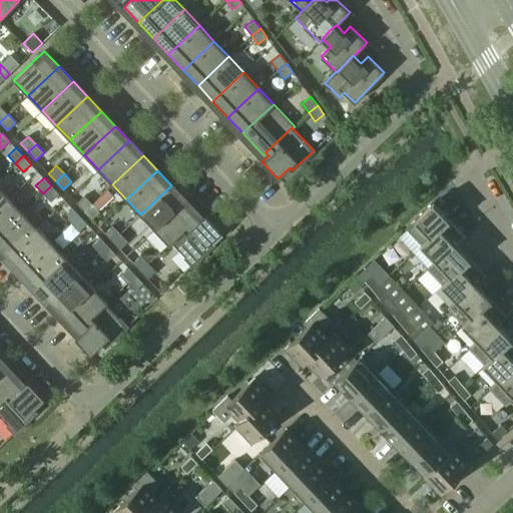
[(51,185),(43,193),(51,201),(59,193),(51,185)]
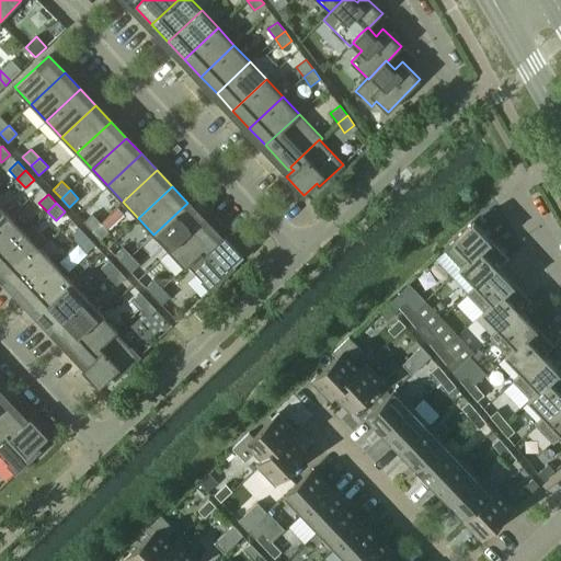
[(153,235),(169,251),(203,219),(187,203),(153,235)]
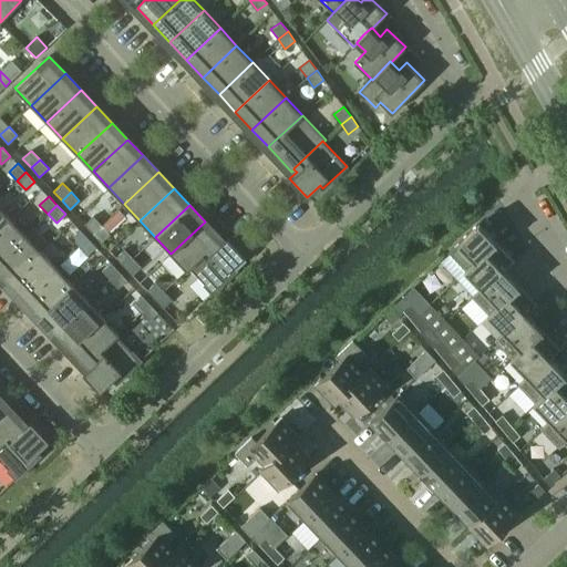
[(0,227),(10,218),(0,207),(0,227)]
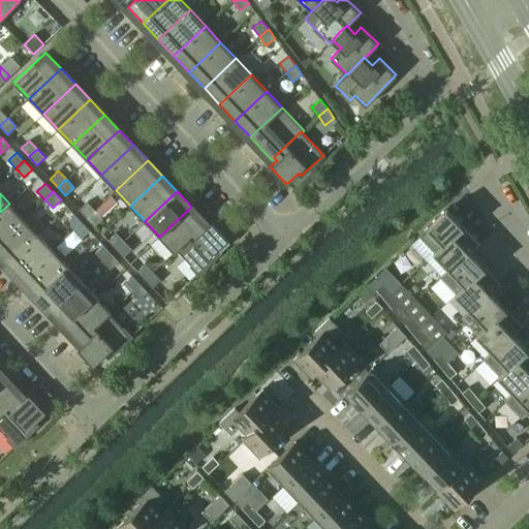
[(87,218),(95,210),(87,201),(79,210),(87,218)]
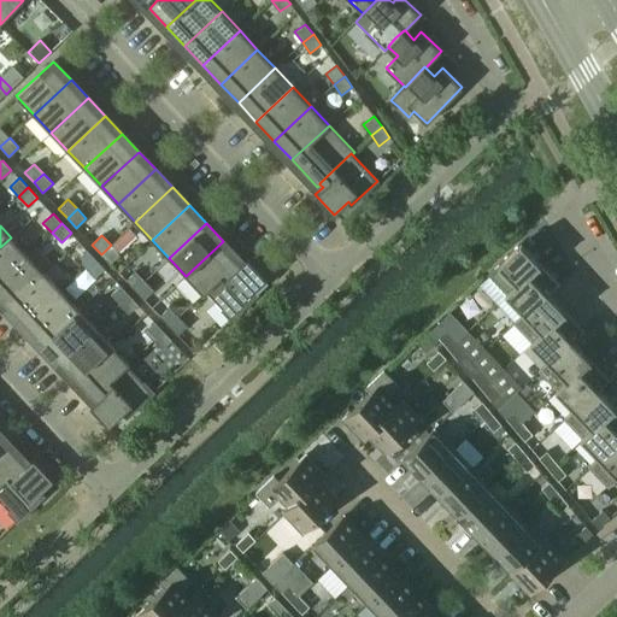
[(0,247),(0,281),(28,256),(11,238),(0,247)]
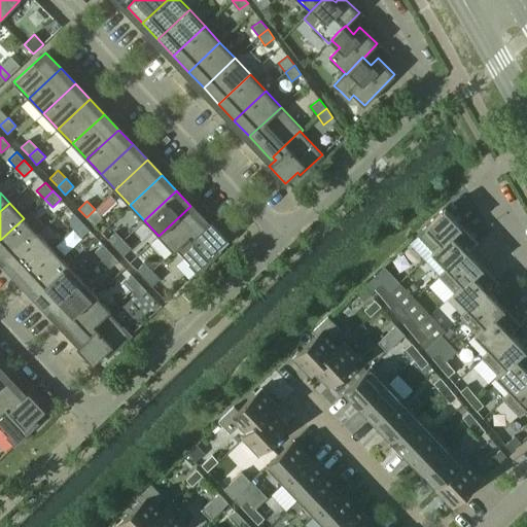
[(205,221),(190,206),(159,236),(173,251),(176,249),(175,248),(203,223),(205,221)]
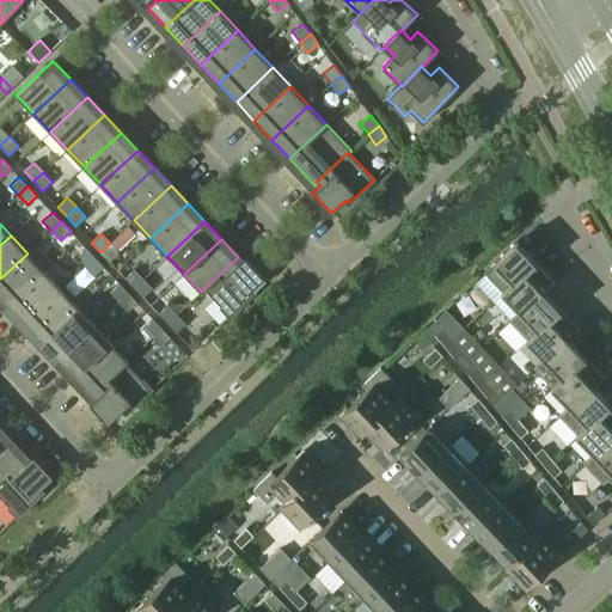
[(516,240),(484,273),(503,293),(537,262),(516,240)]
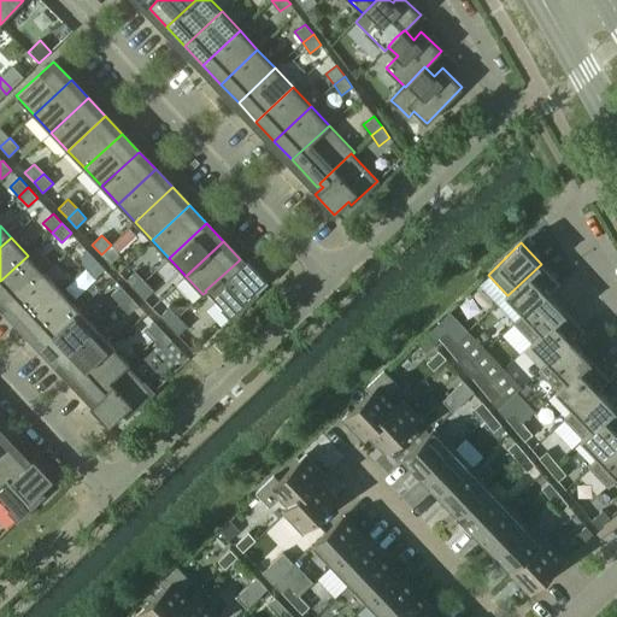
[(119,254),(111,245),(101,254),(110,264),(119,254)]
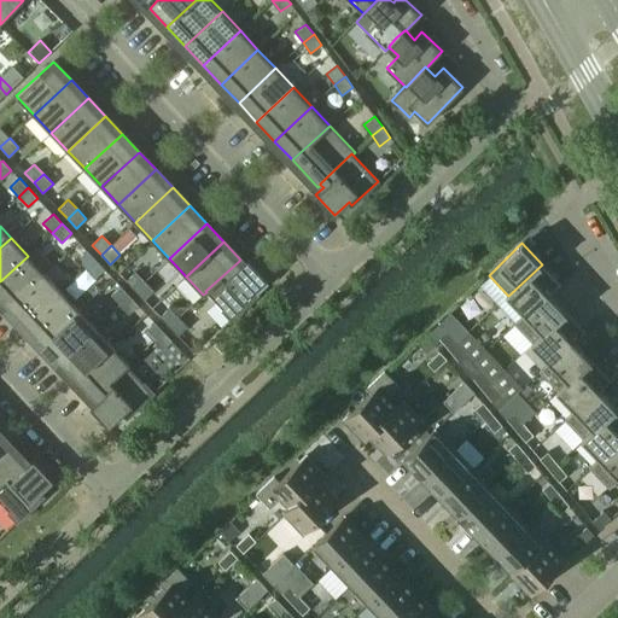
[(76,260),(86,269),(95,260),(87,250),(76,260)]
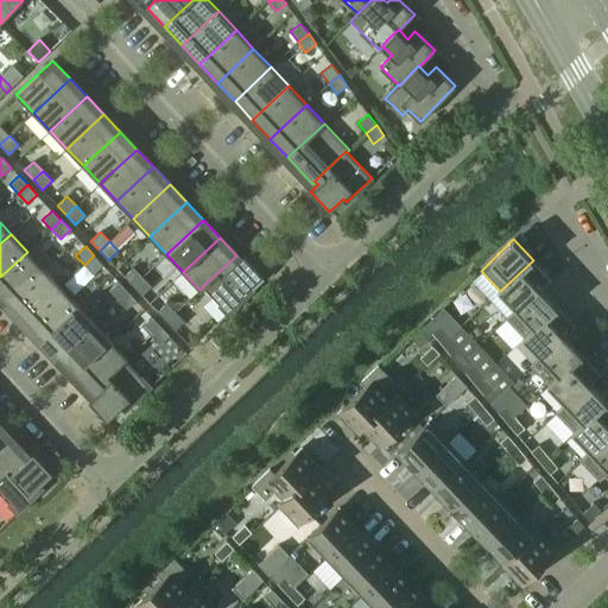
[(0,277),(0,295),(7,304),(44,270),(27,252),(0,277)]
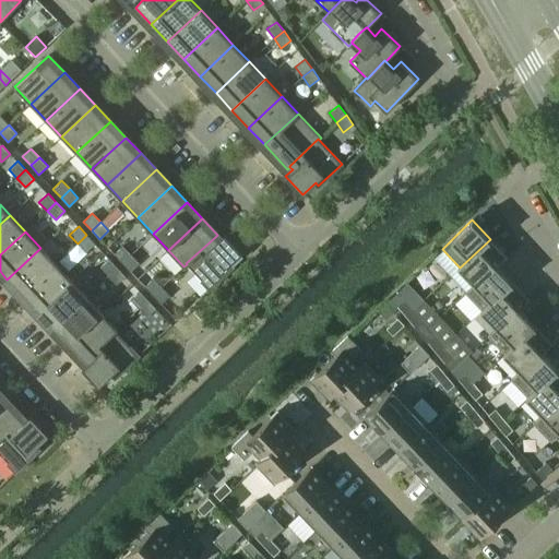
[(218,240),(215,237),(186,263),(187,264),(209,288),(233,266),(229,263),(242,251),(225,234),(218,240)]
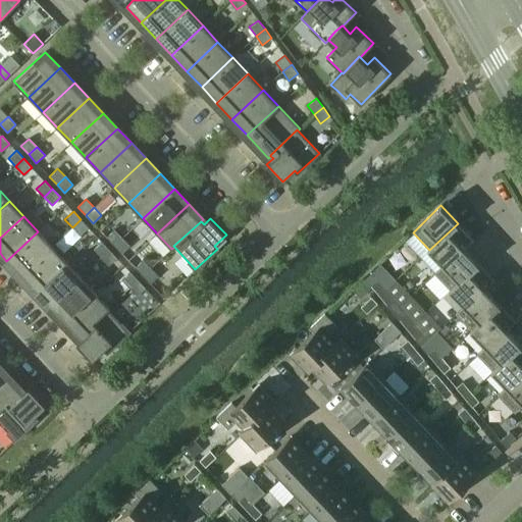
[(81,219),(72,227),(81,236),(89,227),(81,219)]
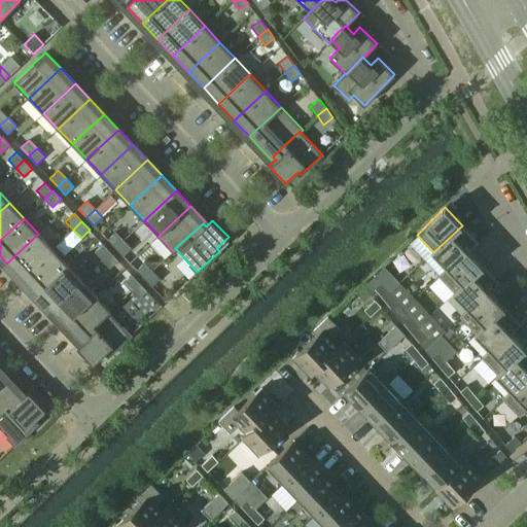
[(462,225),(433,252),(447,267),(448,268),(467,249),(468,250),(477,243),(478,243),(479,243),(462,225)]
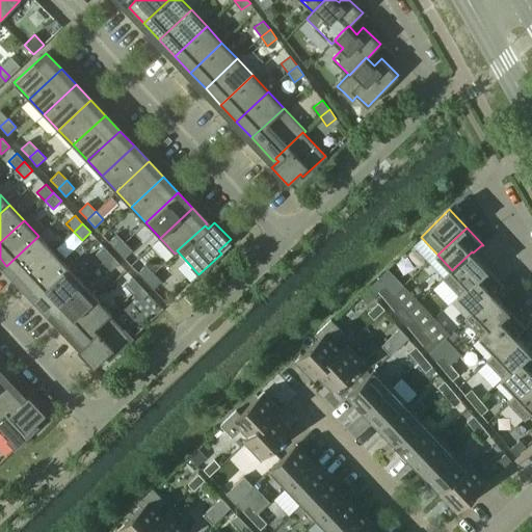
[(116,250),(125,242),(116,234),(108,241),(116,250)]
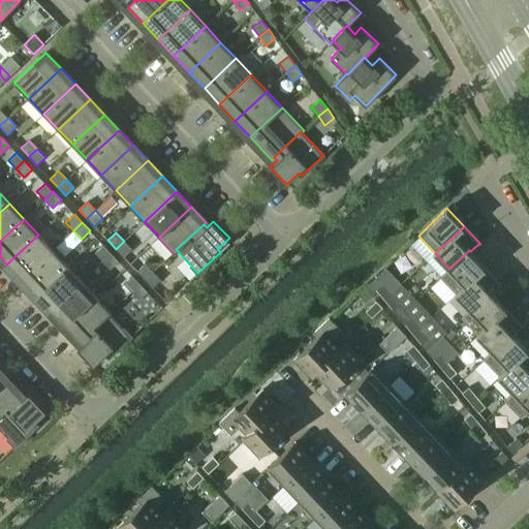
[(6,265),(21,280),(53,250),(38,235),(6,265)]
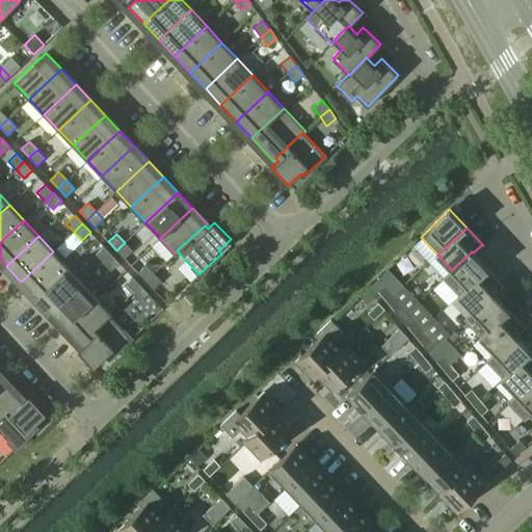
[(132,250),(125,242),(116,250),(124,259),(132,250)]
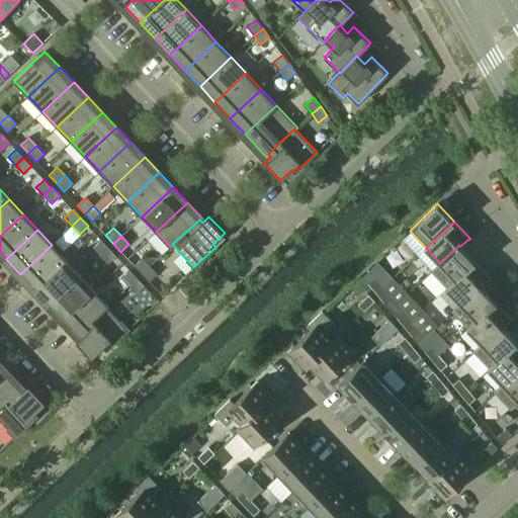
[(92,247),(100,255),(108,248),(101,239),(92,247)]
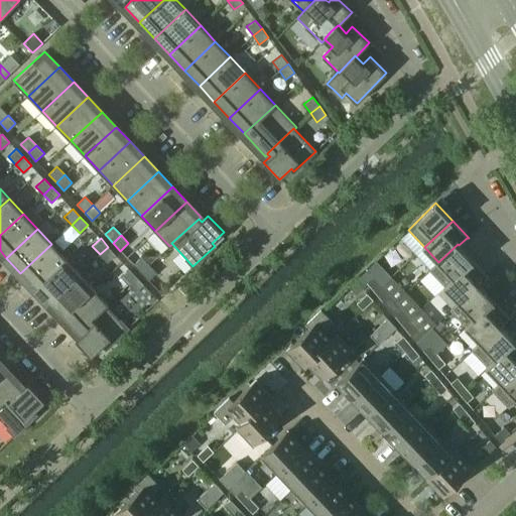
[(20,273),(34,287),(66,258),(51,244),(20,273)]
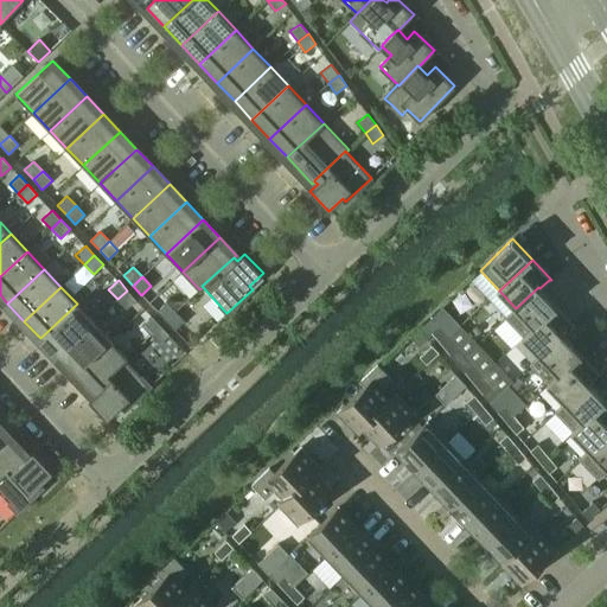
[(515,307),(504,317),(524,338),(557,307),(540,288),(538,287),(516,308),(515,307)]
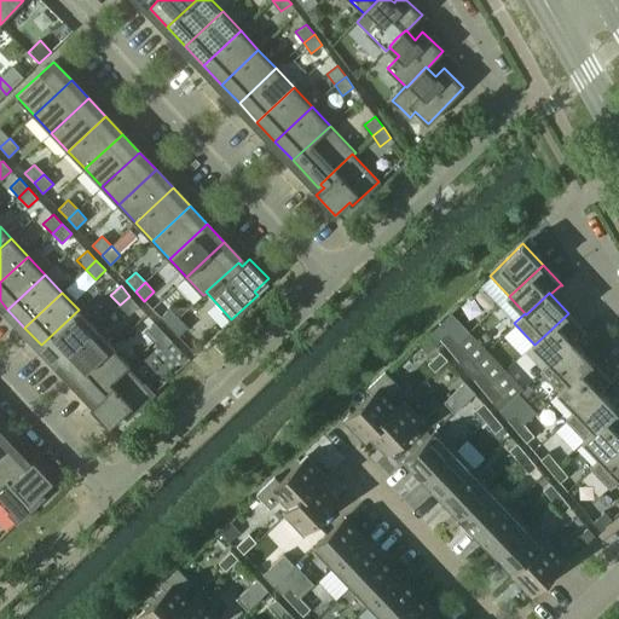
[(129,296),(120,305),(129,314),(139,306),(129,296)]
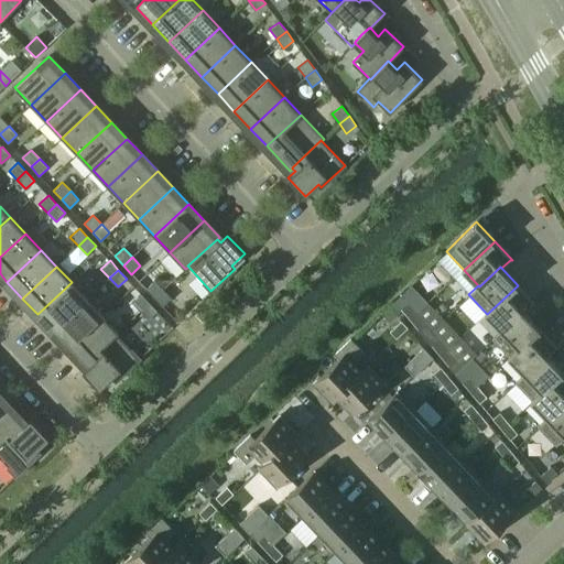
[(154,297),(163,289),(154,280),(145,289),(154,297)]
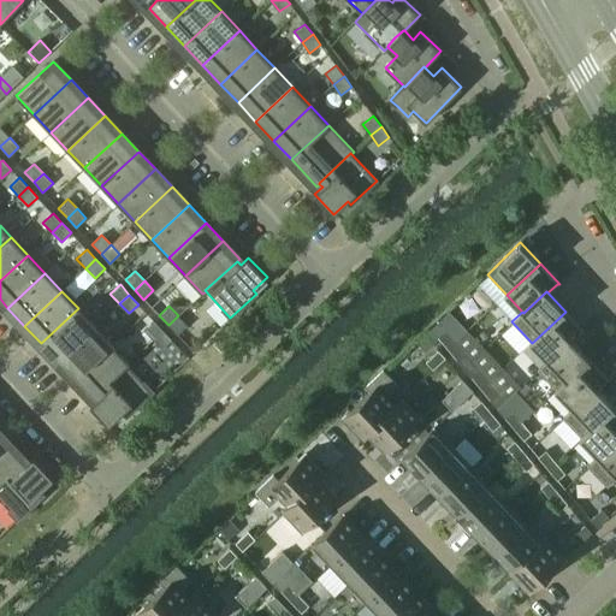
[(41,343),(58,361),(95,326),(78,308),(41,343)]
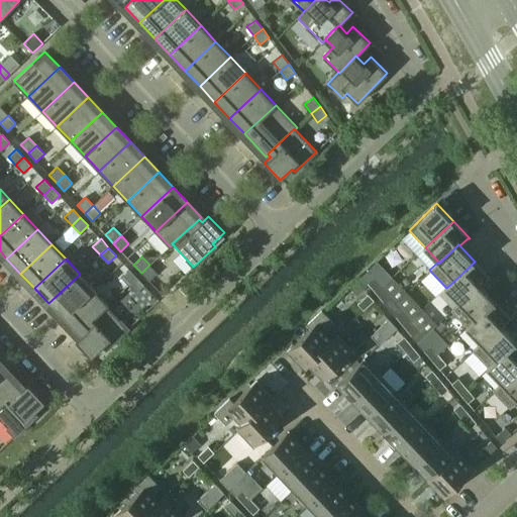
[(475,262),(446,288),(459,302),(460,303),(480,285),(481,286),(489,279),(490,278),(475,262)]
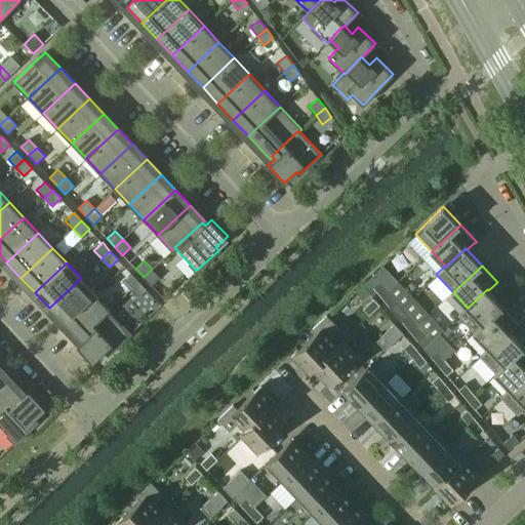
[(159,278),(152,269),(144,277),(151,285),(159,278)]
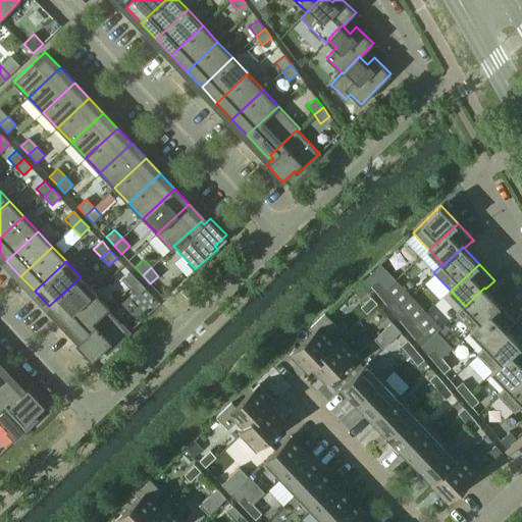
[(121,279),(129,288),(138,279),(131,271),(121,279)]
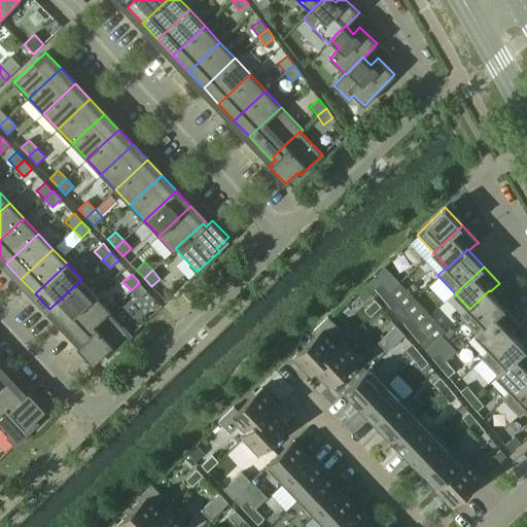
[(49,309),(64,324),(96,294),(81,279),(49,309)]
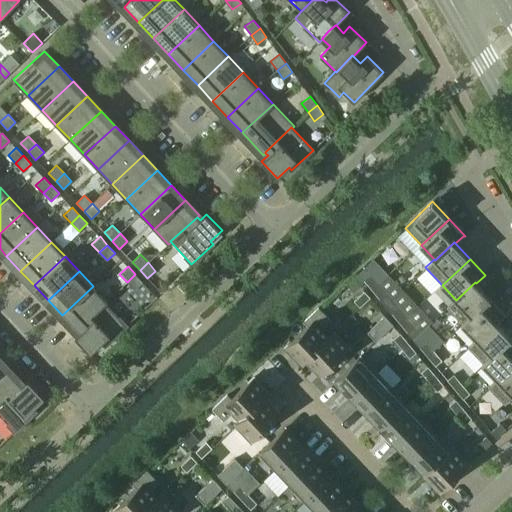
[(135,274),(127,282),(134,290),(143,282),(135,274)]
